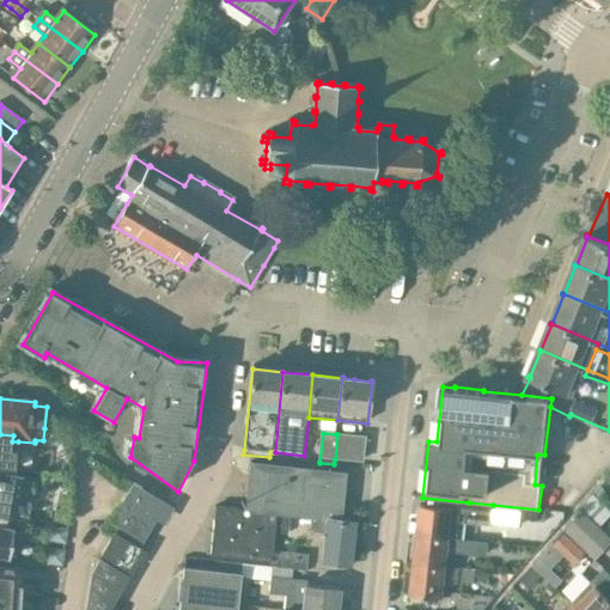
[(0,467),(16,469),(16,465),(17,456),(17,450),(11,450),(12,441),(13,435),(0,434),(0,467)]
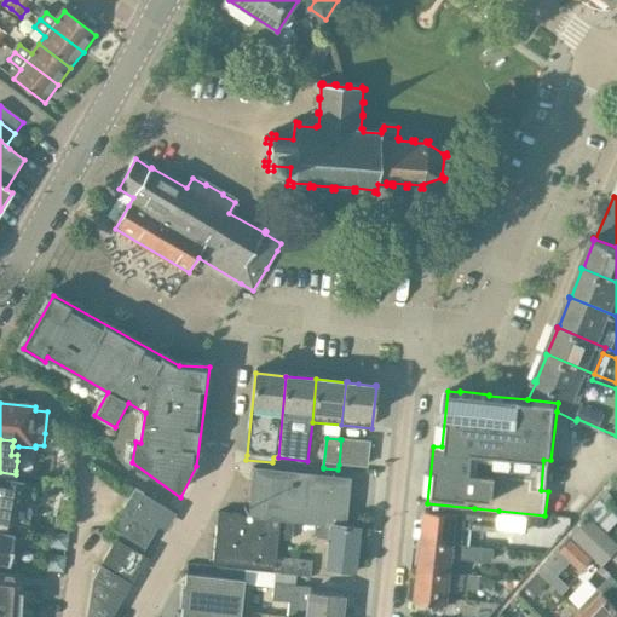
[(341,439),(339,465),(368,467),(370,443),(341,439)]
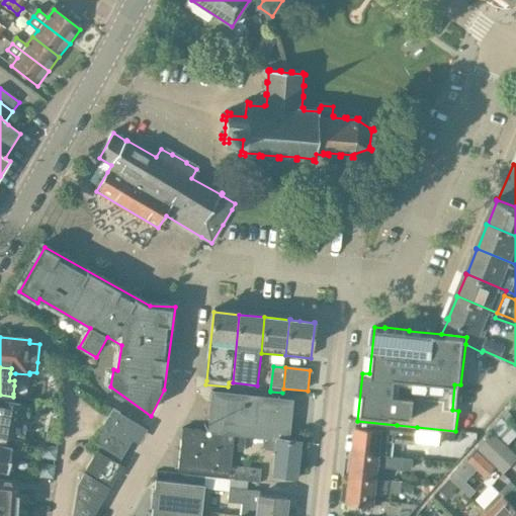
[(184,430),(180,471),(231,477),(232,467),(234,452),(235,438),(235,435),(265,438),(289,440),(289,432),(291,413),(292,401),(213,393),(212,405),(212,407),(209,433),(202,432),(184,430)]
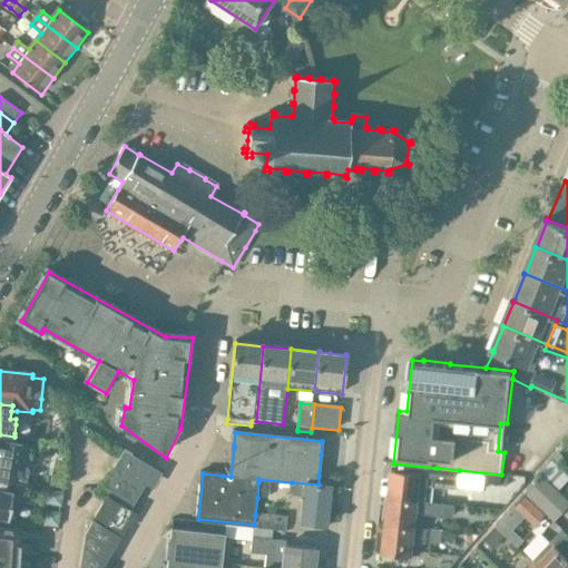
[(0,441),(0,479),(10,481),(17,482),(17,481),(23,446),(0,441)]
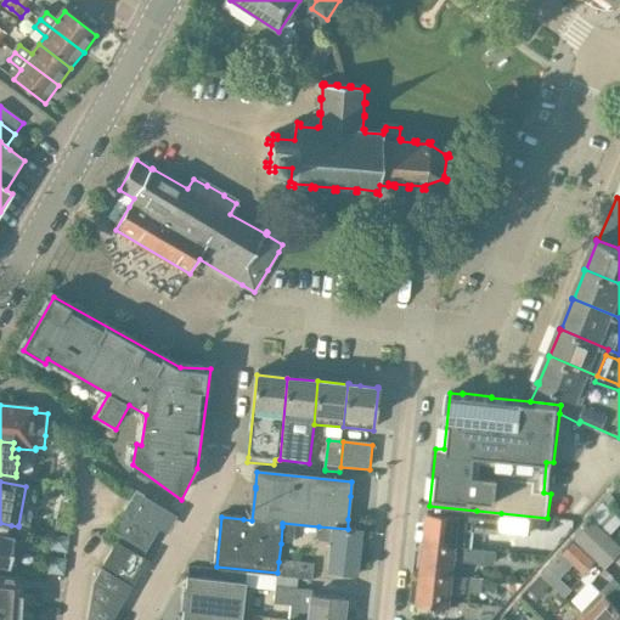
[(134,582),(147,561),(142,558),(170,512),(136,492),(108,540),(117,545),(105,565),(134,582)]
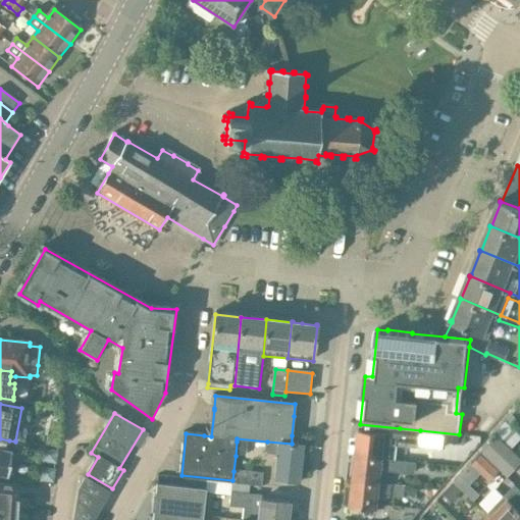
[(519,434),(508,422),(497,434),(513,451),(513,450),(519,443),(519,434)]
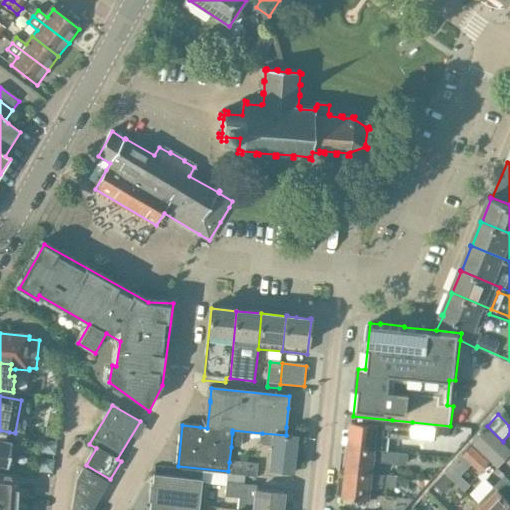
[(354,423),(351,448),(388,452),(390,439),(411,441),(411,439),(435,441),(437,425),(357,417),(356,423),(354,423)]
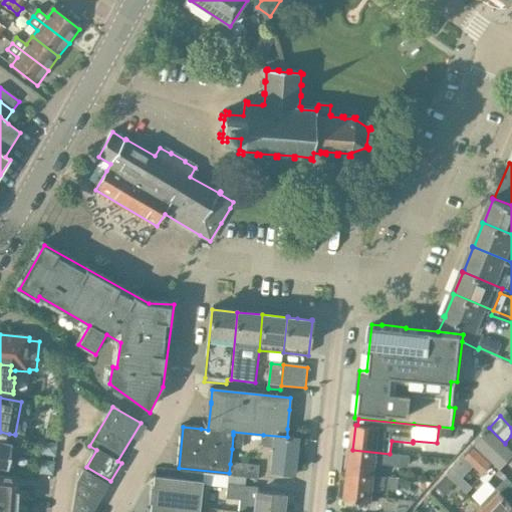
[(50,427),(48,438),(57,440),(59,428),(50,427)]
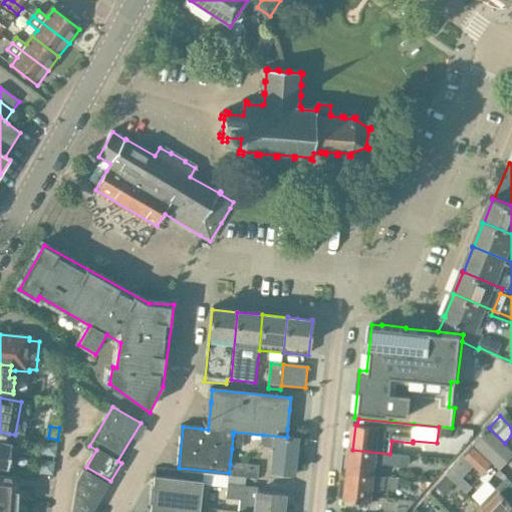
[(511,450),(491,431),(476,447),(502,471),(511,460),(511,450)]
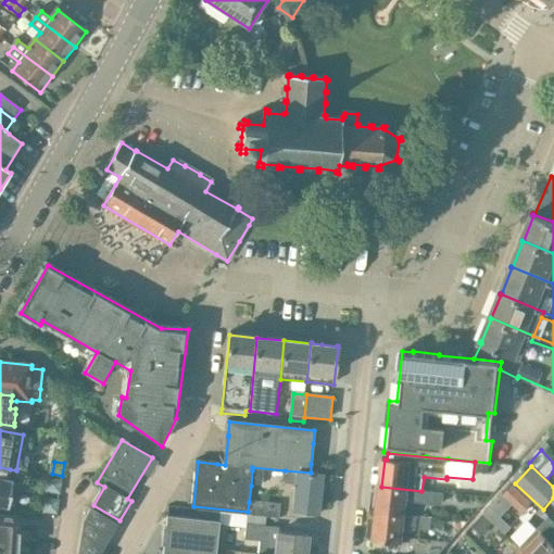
[(252,470),(251,486),(263,487),(264,471),(252,470)]
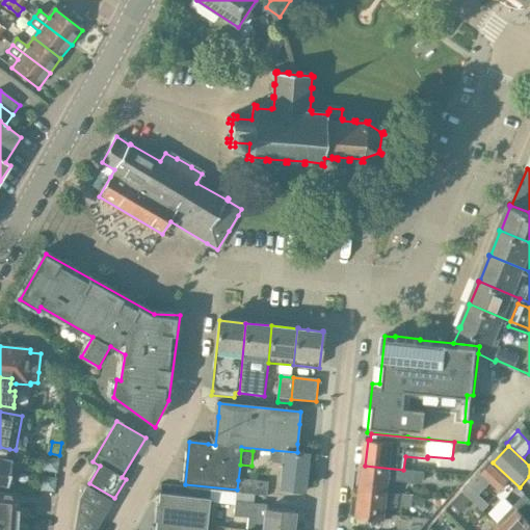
[(272,450),(271,462),(284,464),(282,480),(281,487),(306,491),(309,454),(297,453),(272,450)]
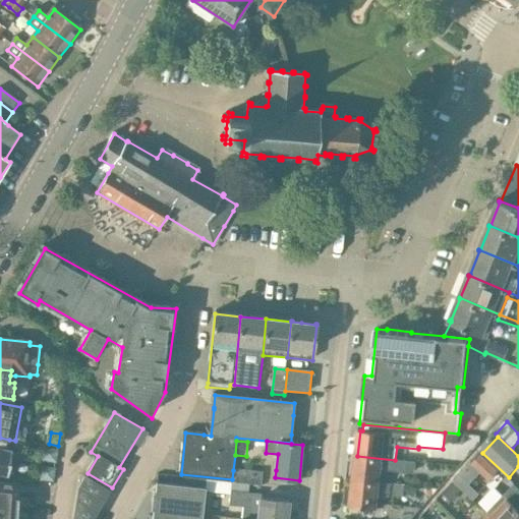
[(0,473),(9,475),(12,451),(0,449),(0,473)]
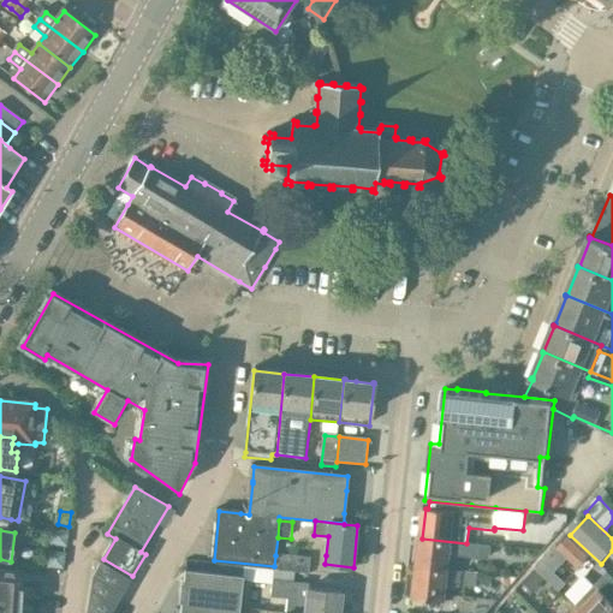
[(55,531),(53,545),(66,546),(67,533),(55,531)]
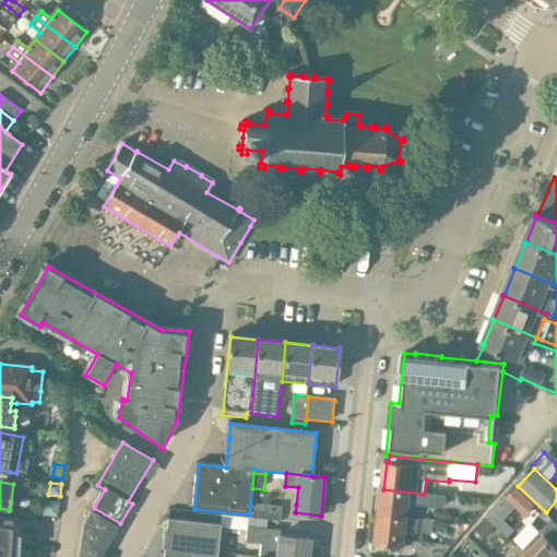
[(517,487),(506,498),(526,518),(537,507),(517,487)]
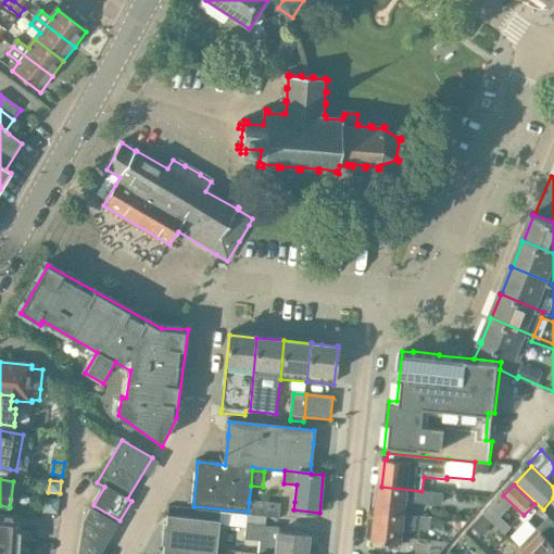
[(381,487),(378,513),(405,516),(407,502),(444,506),(445,493),(422,491),(381,487)]
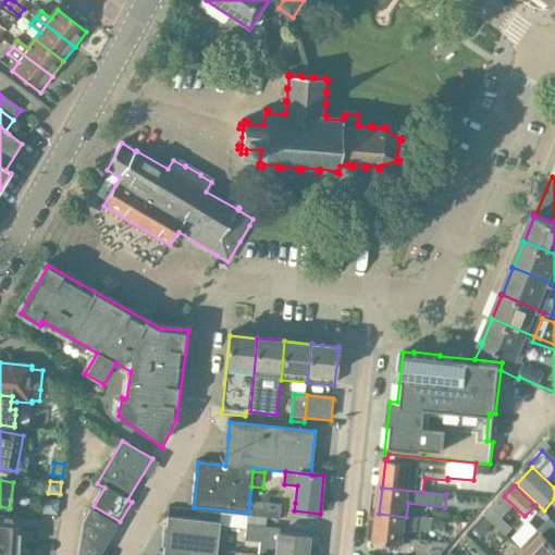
[(47,501),(46,513),(57,515),(59,503),(47,501)]
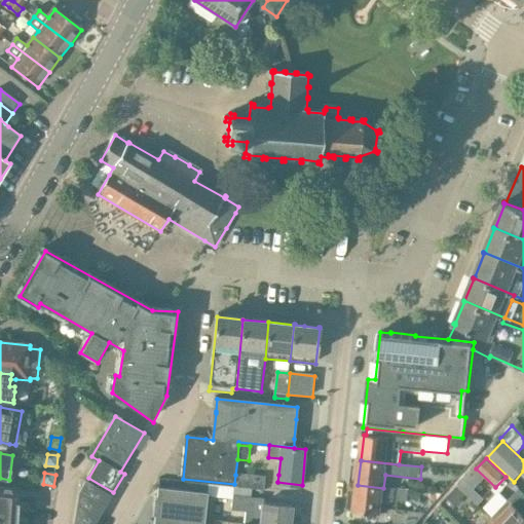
[(234,484),(234,487),(253,489),(264,490),(265,477),(235,475),(234,484)]
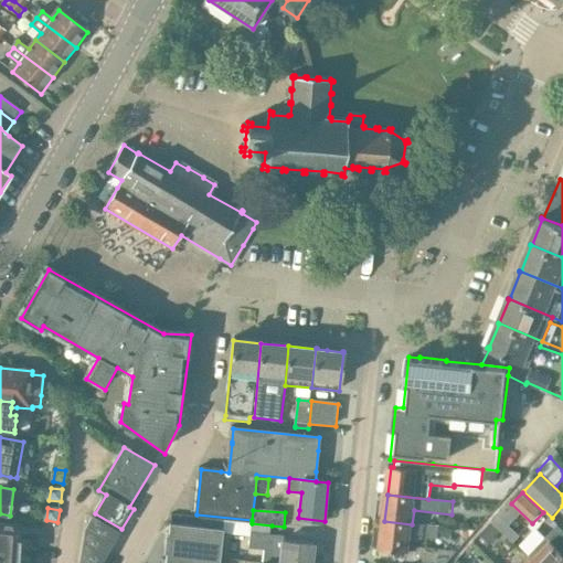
[(93,517),(86,529),(80,562),(102,562),(119,533),(93,517)]
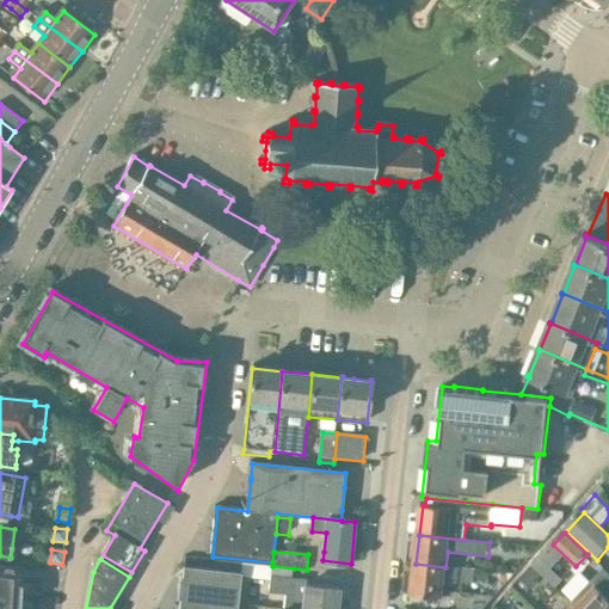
[(217,561),(216,571),(243,573),(244,564),(217,561)]
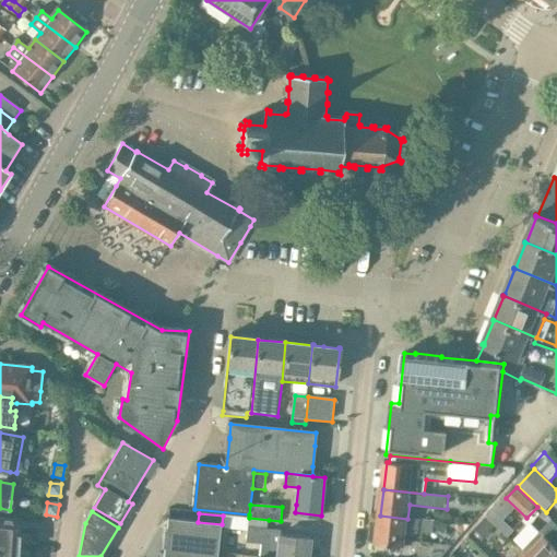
[(422,520),(407,519),(380,516),(377,544),(404,547),(406,533),(419,534),(421,533),(435,535),(436,522),(422,520)]
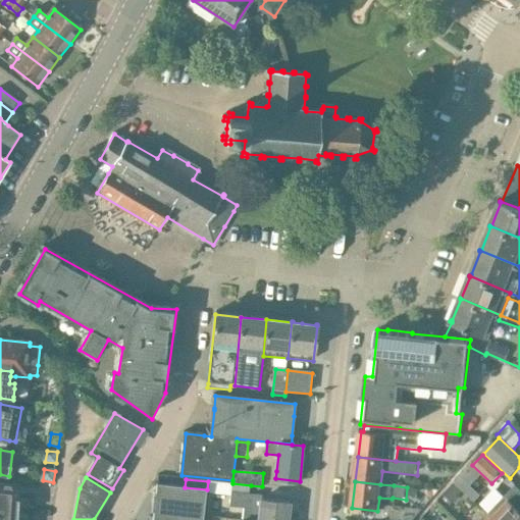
[(0,483),(0,519),(14,519),(17,485),(0,483)]
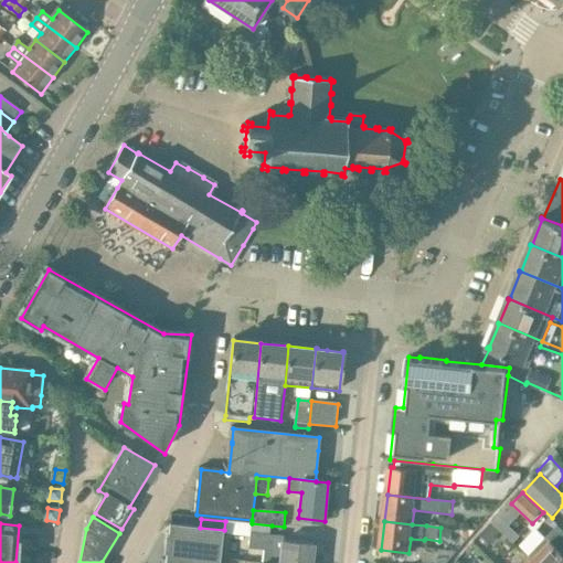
[(221,562),(224,534),(224,530),(200,528),(170,524),(169,535),(168,554),(166,562),(221,562)]
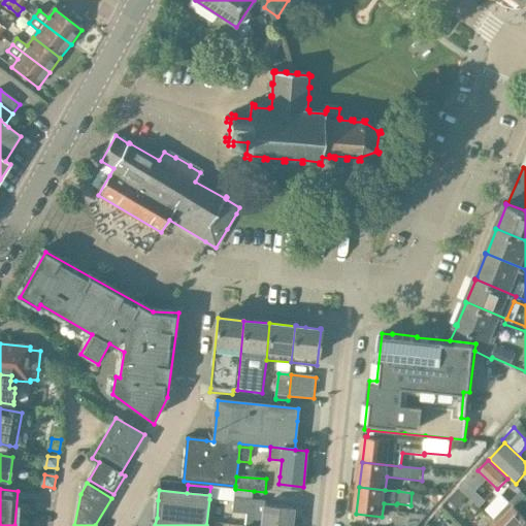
[(458,511),(469,499),(460,490),(449,501),(458,511)]
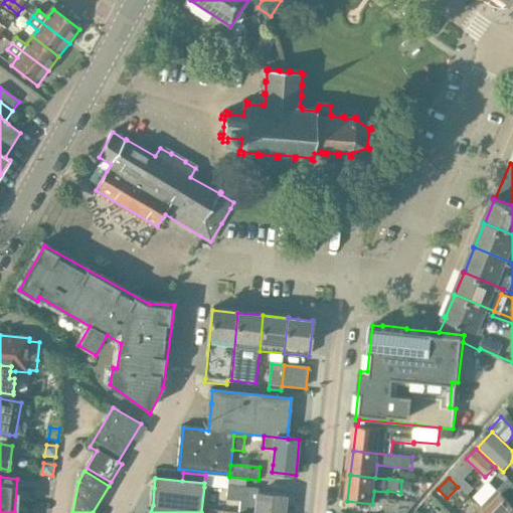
[(512,482),(509,479),(500,489),(509,497),(512,500),(512,482)]
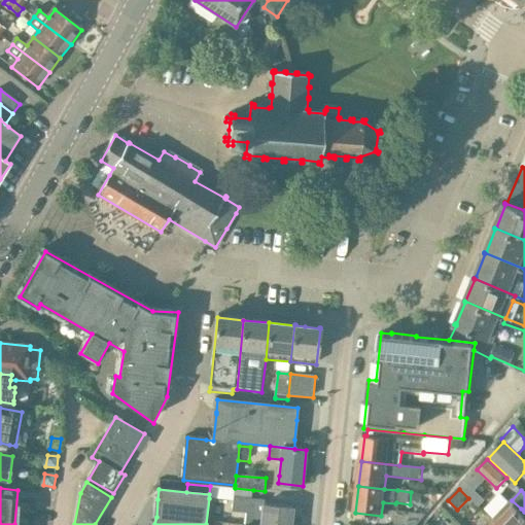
[(476,491),(469,497),(480,508),(486,500),(476,491)]
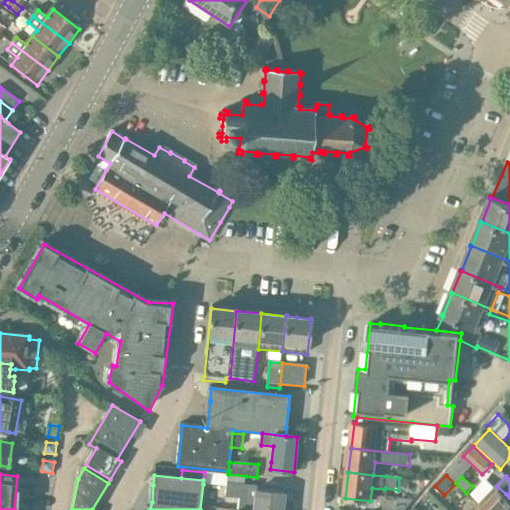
[(227,486),(226,497),(240,499),(238,509),(283,509),(285,495),(257,492),(258,486),(245,485),(227,483),(227,486)]
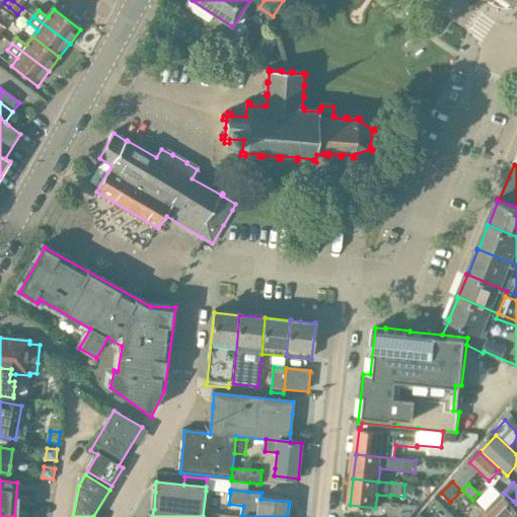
[(488,513),(492,516),(516,516),(516,504),(513,501),(504,493),(487,511),(488,513)]
